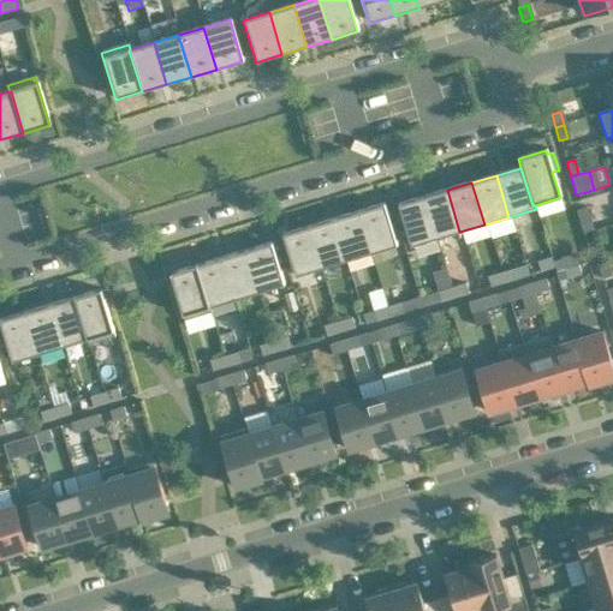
[(447,190),(423,197),(436,239),(459,232),(447,190)]
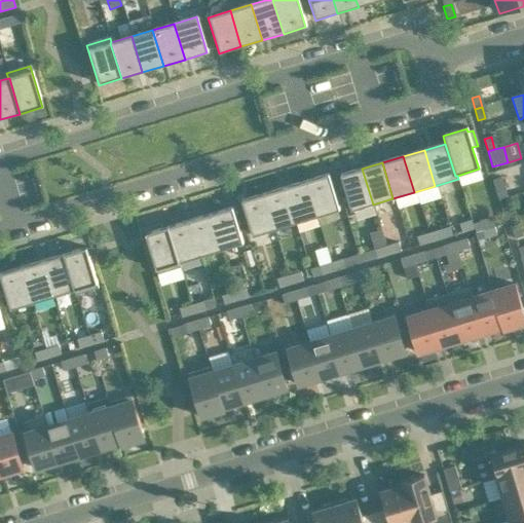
[(362,169),(339,176),(350,212),(373,204),(362,169)]
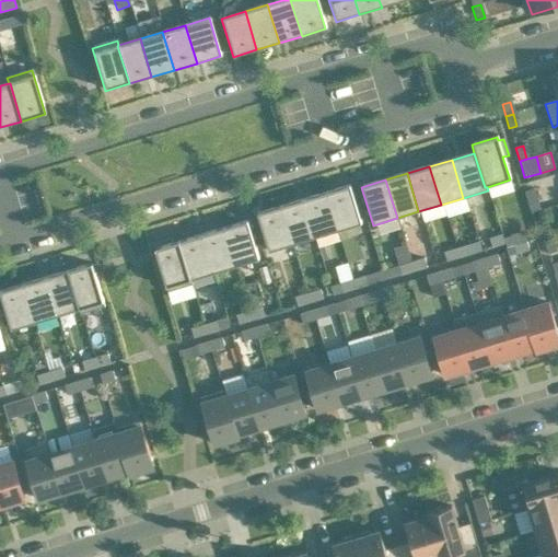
[(487,187),(488,190),(490,198),(513,192),(510,180),(487,187)]
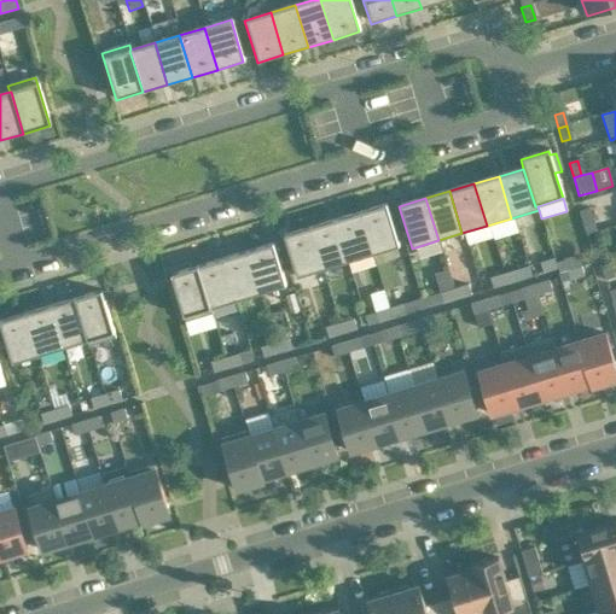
[(384,205),(360,212),(372,255),(397,247),(384,205)]
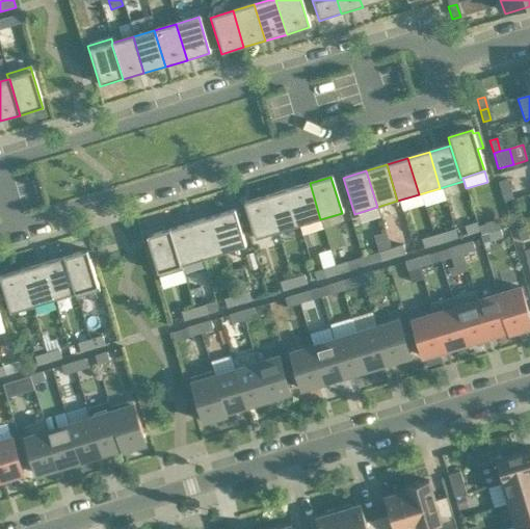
[(506,181),(499,183),(502,194),(509,192),(506,181)]
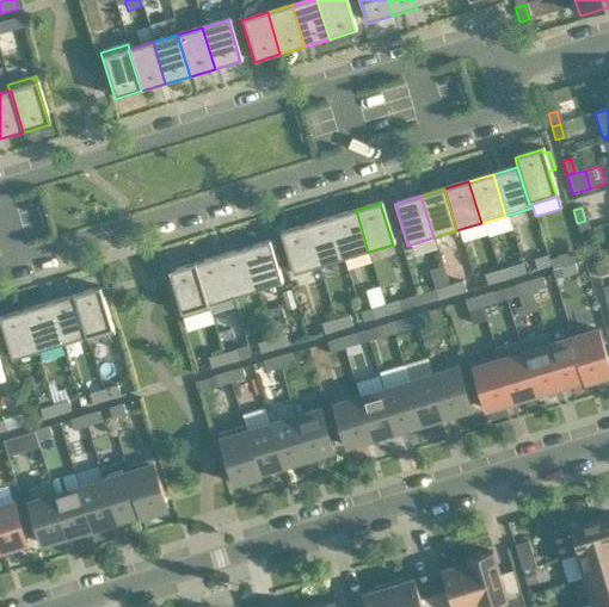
[(356,210),(330,218),(343,260),(368,252),(356,210)]
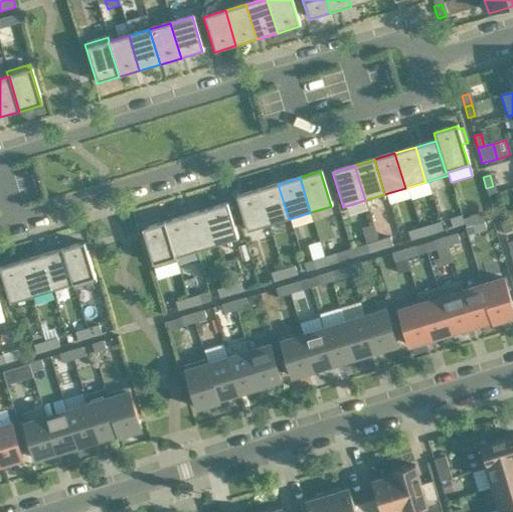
[(405,188),(409,199),(409,201),(430,195),(425,182),(405,188)]
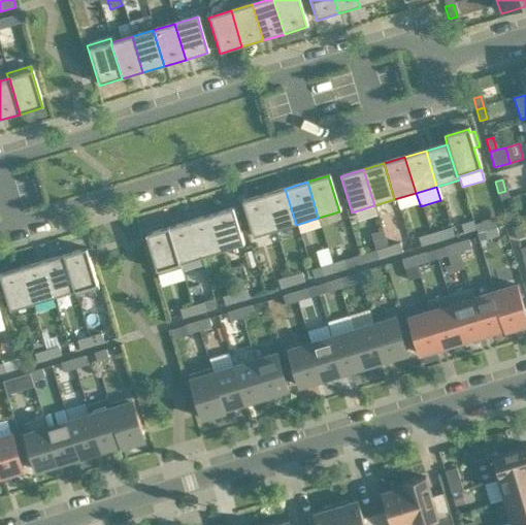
[(285,189),(263,196),(273,231),(296,225),(285,189)]
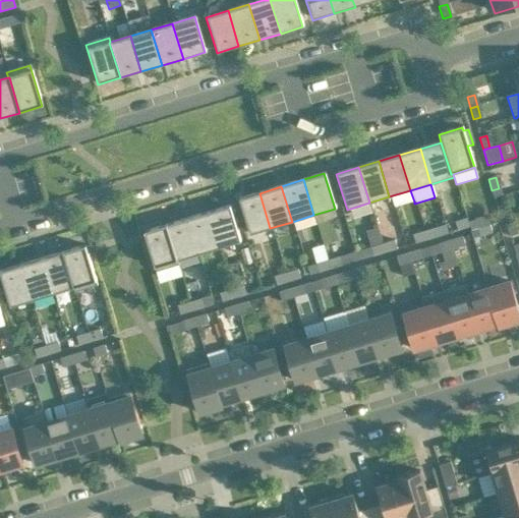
[(499,188),(492,190),(494,197),(501,195),(499,188)]
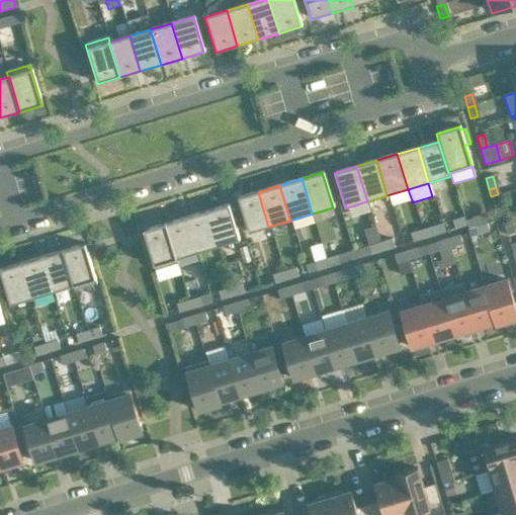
[(408,189),(387,195),(391,206),(412,200),(408,189)]
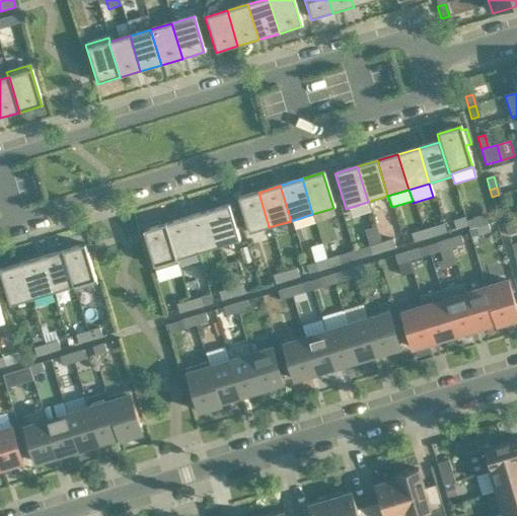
[(259,193),(237,199),(247,234),(269,227),(259,193)]
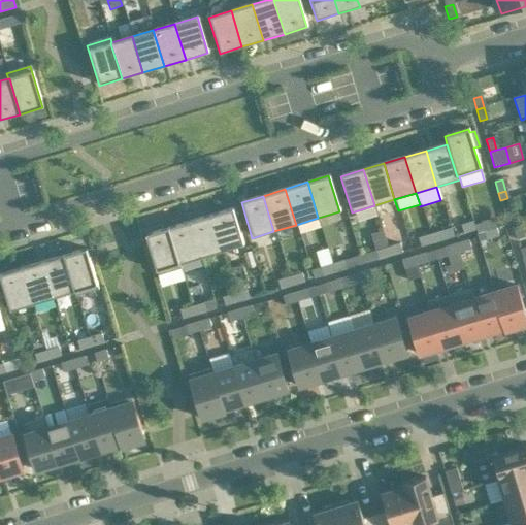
[(511,208),(503,210),(506,221),(514,219),(511,208)]
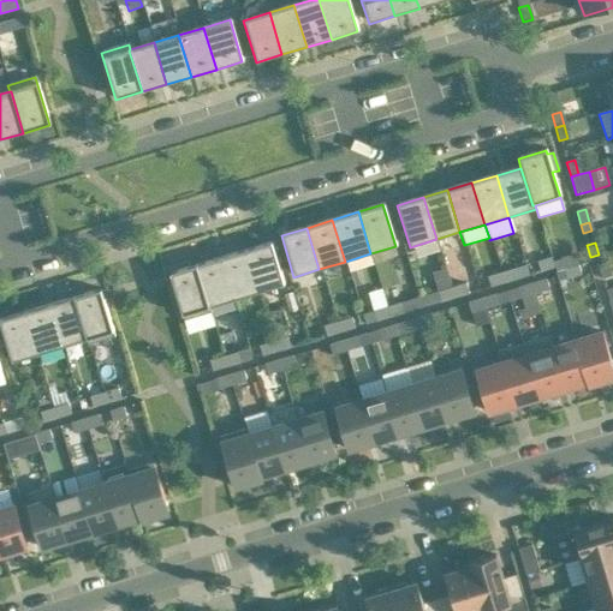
[(271,244),(244,251),(257,293),(283,286),(271,244)]
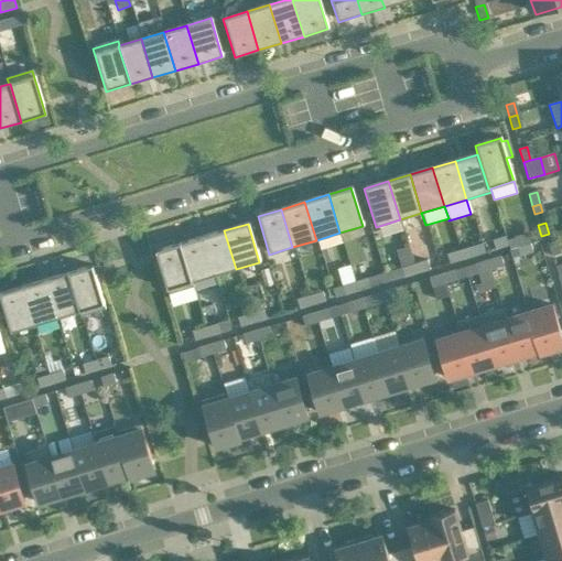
[(224,230),(201,238),(213,276),(236,269),(224,230)]
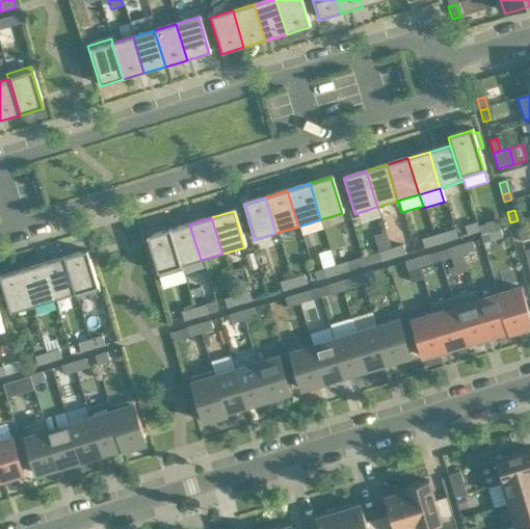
[(487,234),(498,230),(496,222),(484,226),(487,234)]
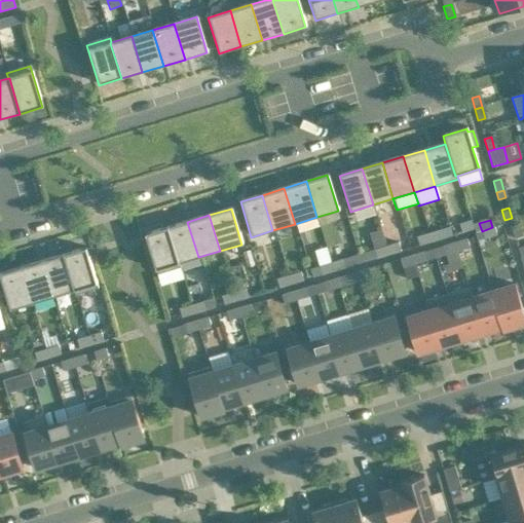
[(187,222),(166,228),(177,264),(178,263),(198,257),(187,222)]
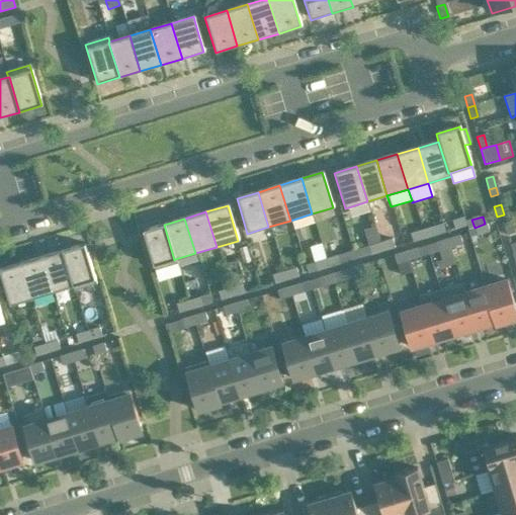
[(463,219),(451,222),(453,230),(465,227),(463,219)]
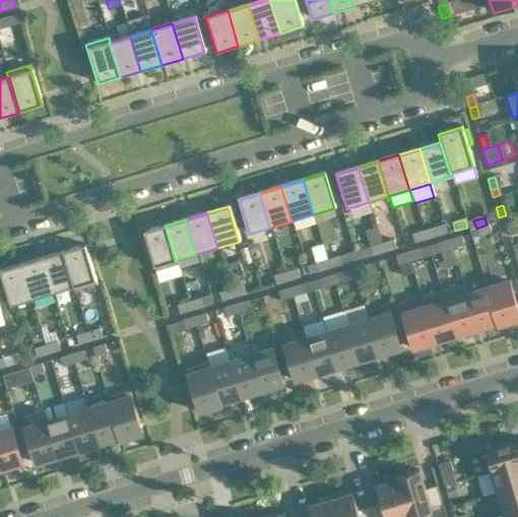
[(505,224),(508,236),(516,234),(512,222),(505,224)]
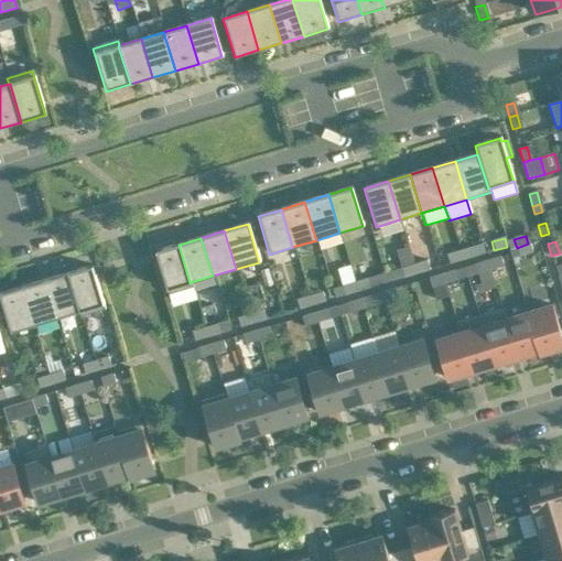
[(517,248),(508,250),(510,258),(519,256),(531,252),(528,244),(517,248)]
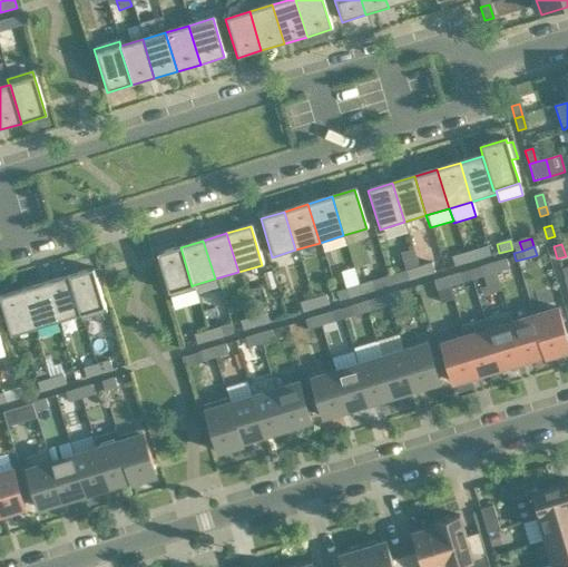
[(180,247),(156,254),(169,299),(194,291),(193,285),(192,286),(180,247)]
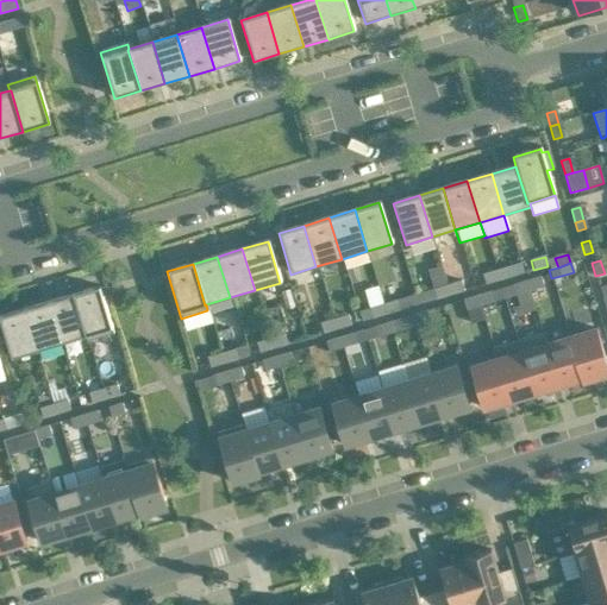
[(495,271),(498,281),(512,277),(509,268),(495,271)]
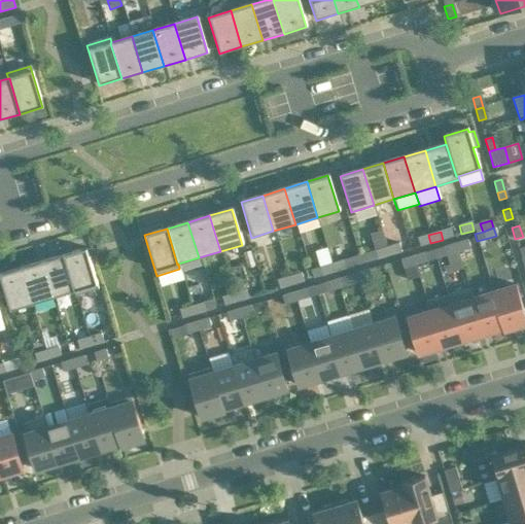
[(369,236),(374,251),(386,248),(381,233),(369,236)]
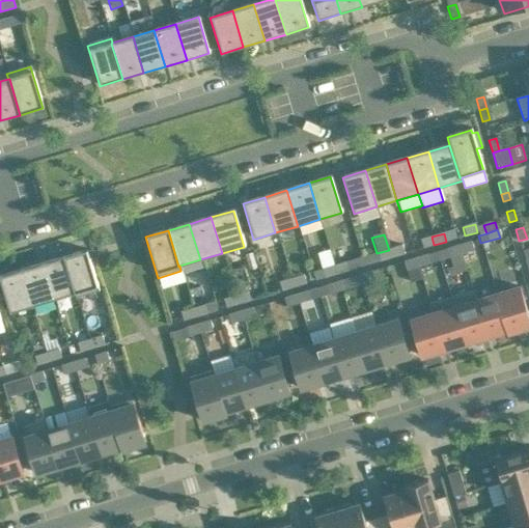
[(422,248),(434,245),(432,237),(419,241),(422,248)]
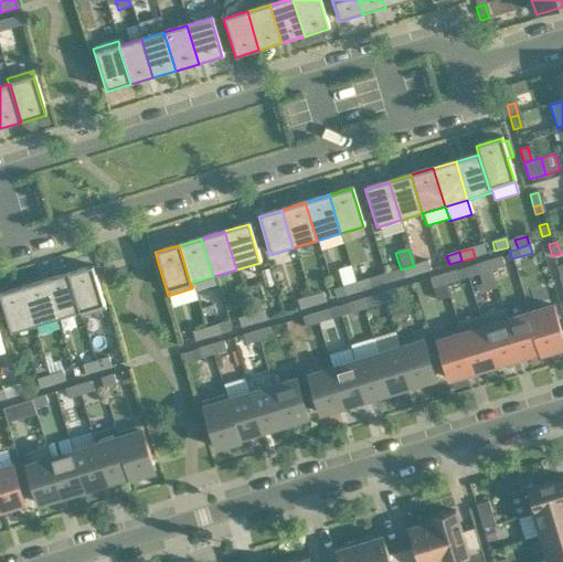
[(503,267),(500,258),(488,262),(490,271),(503,267)]
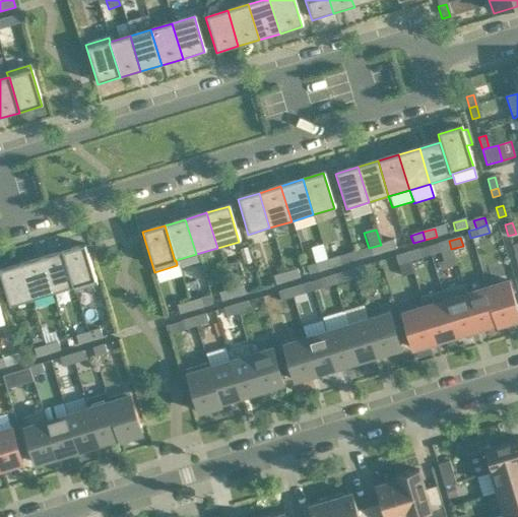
[(381,245),(383,252),(395,249),(392,241),(381,245)]
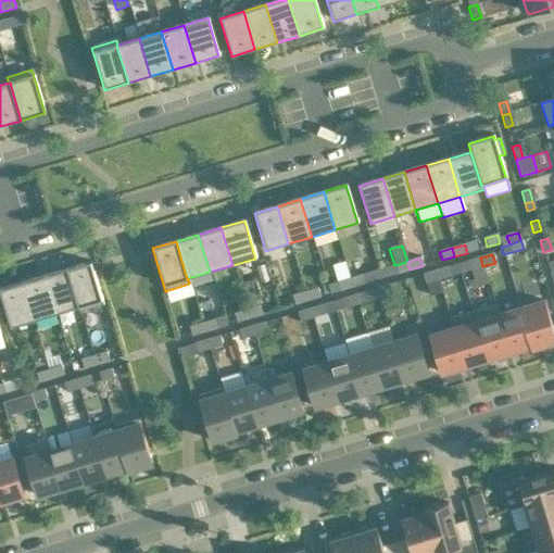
[(469,271),(482,266),(480,258),(467,262),(469,271)]
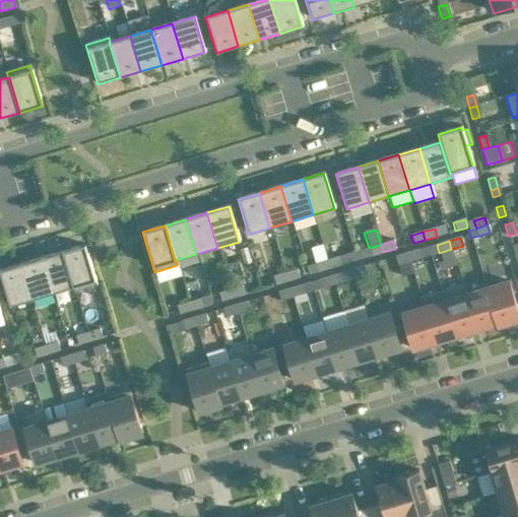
[(381,245),(369,248),(372,256),(383,252),(381,245)]
